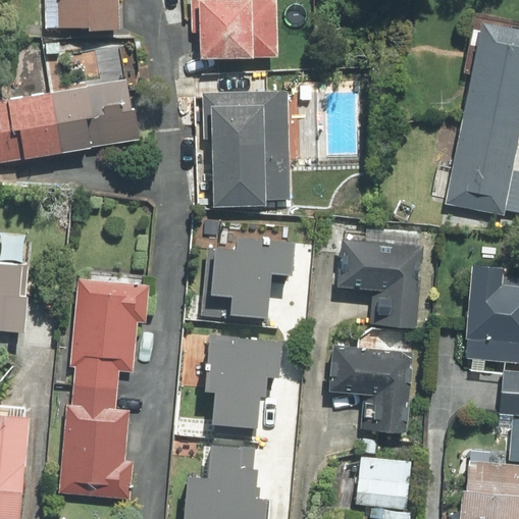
[(44,0),(44,30),(119,32),(119,0),(44,0)]
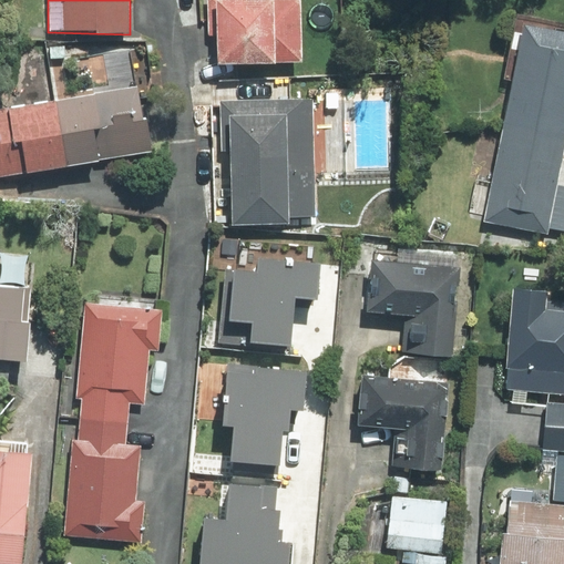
[(301,63),(301,0),(206,0),(207,29),(217,29),(217,62),(301,63)]
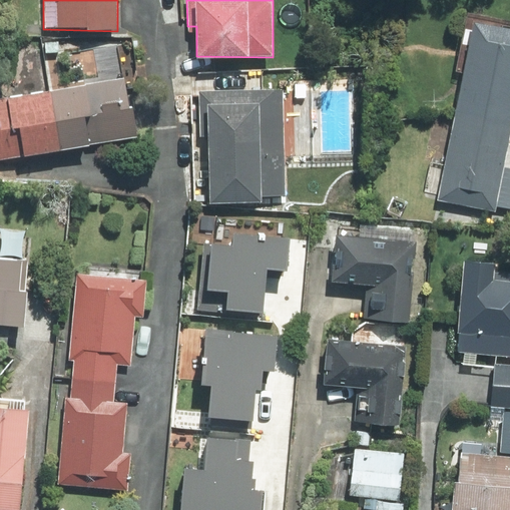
[(509,170),(504,169),(509,141),(509,26),(475,19),(438,201),(509,215),(509,170)]
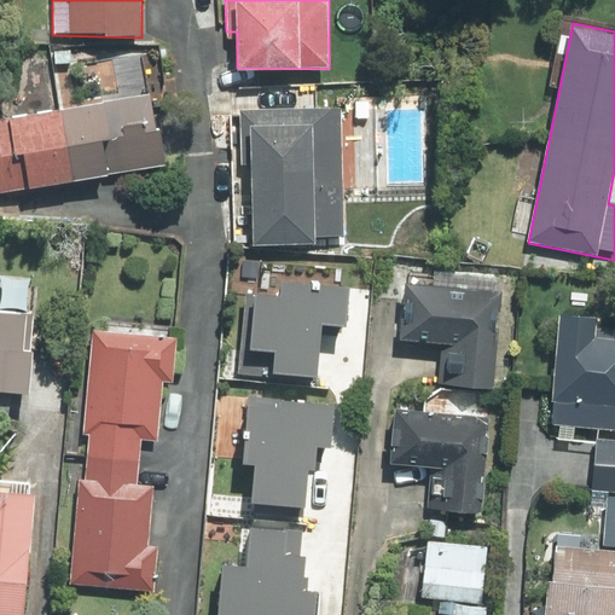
[(0,193),(167,161),(144,51),(6,79),(10,97),(0,98),(0,193)]
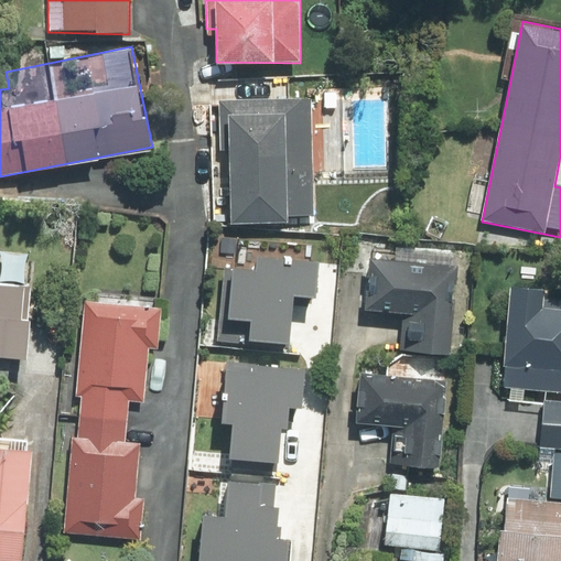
[(249,88),(249,100),(218,100),(217,140),(229,140),(228,224),(290,225),(290,219),(310,219),(313,101),(274,101),(276,88),(249,88)]
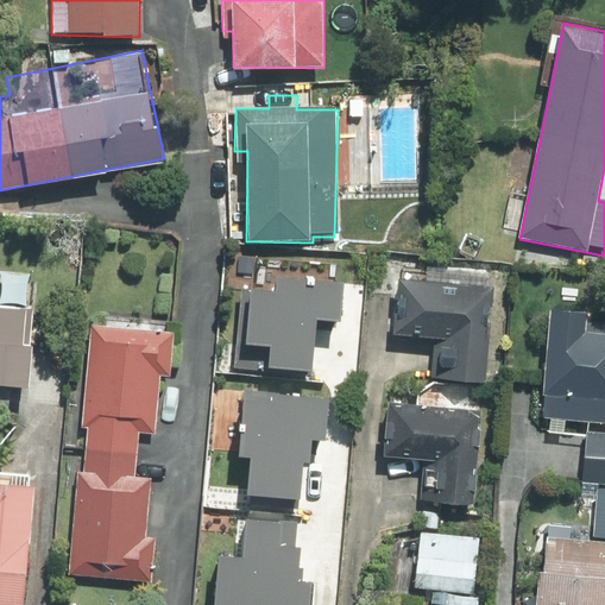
[(30,350),(31,277),(0,276),(0,384),(13,385),(16,348),(30,350)]
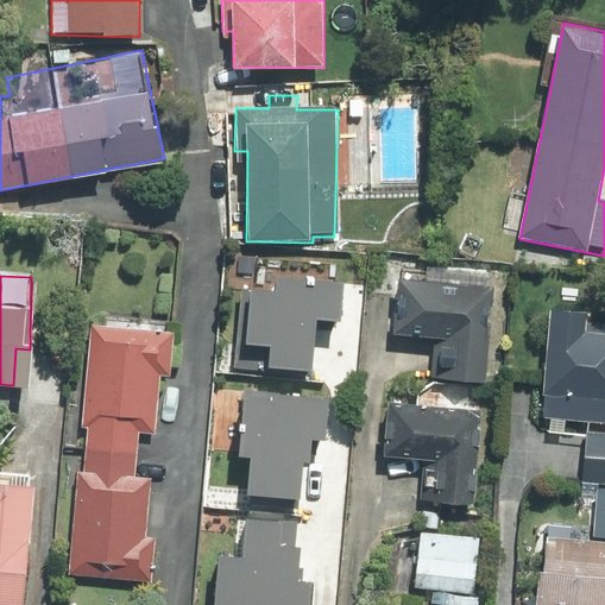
[(279,290),(251,289),(249,345),(270,345),(270,366),(309,367),(312,317),(347,319),(348,281),(281,277),(279,290)]
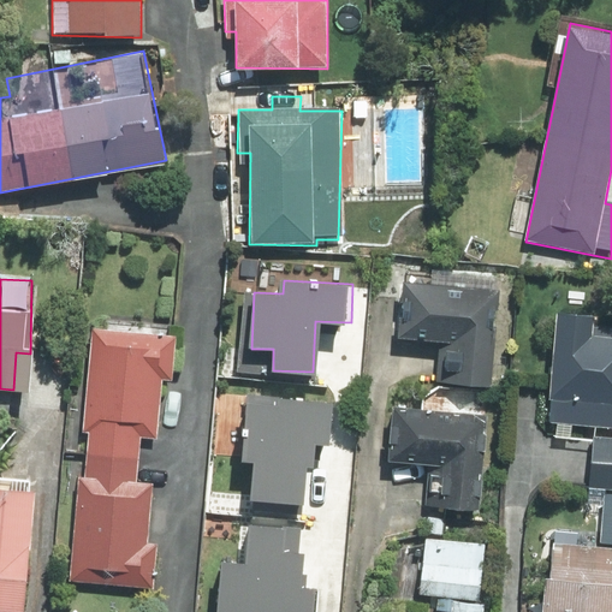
[(443,344),(440,386),(494,390),(500,290),(398,283),(394,342),(443,344)]
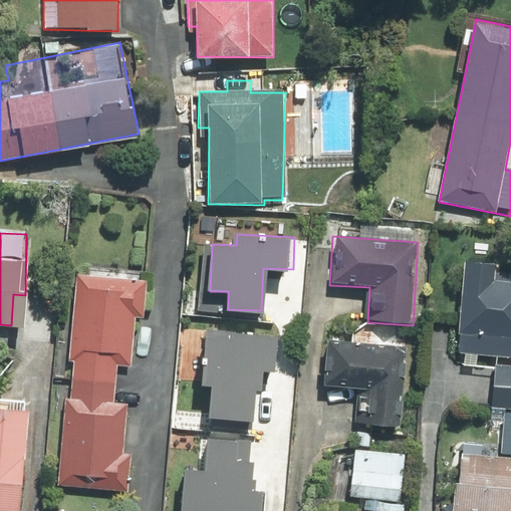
[(459,352),(510,357),(510,271),(496,270),(497,262),(469,259),(459,352)]
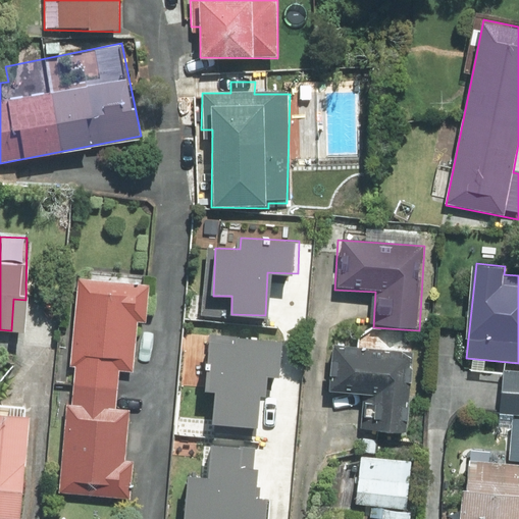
[(150,284),(75,279),(70,368),(74,368),(72,405),(65,404),(59,498),(130,502),(132,461),(125,461),(130,410),(112,409),(115,372),(132,373),(135,325),(148,326),(150,284)]
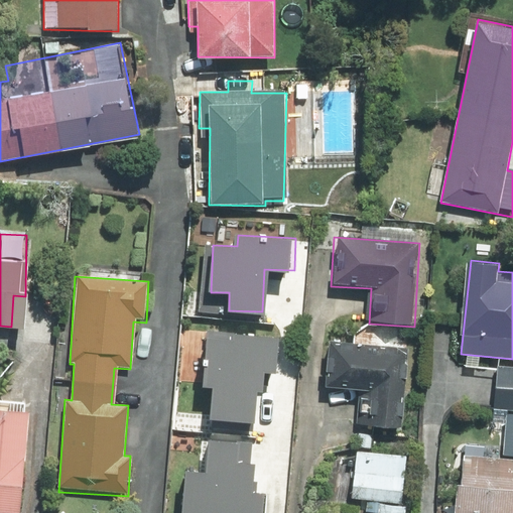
[(219,334),(206,333),(203,387),(211,387),(209,420),(255,423),(258,372),(277,373),(280,337),(235,334),(235,340),(219,339),(219,334)]
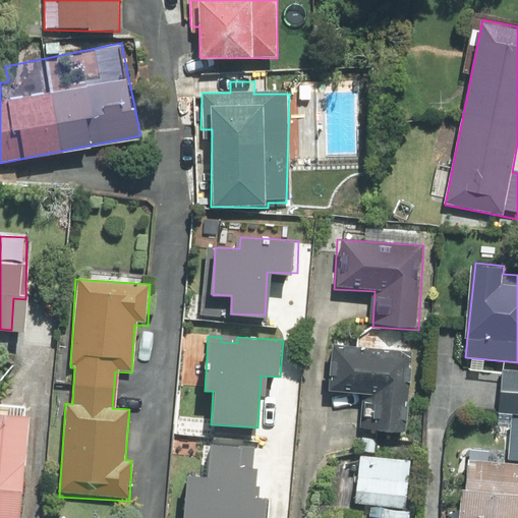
[(412,349),(331,344),(328,392),(360,394),(358,430),(408,434),(412,349)]
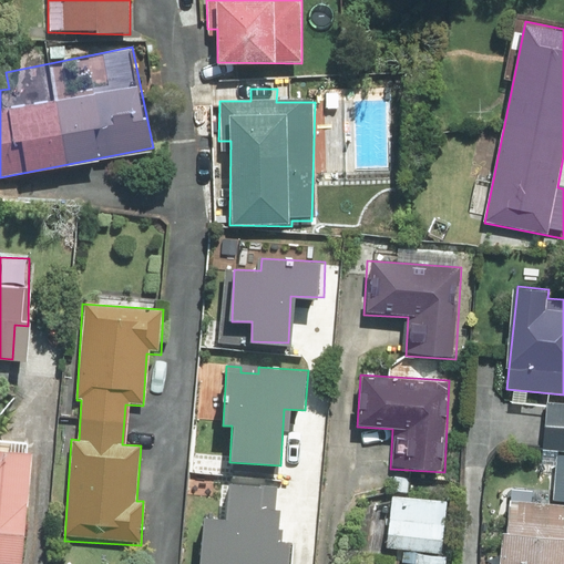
[(563,403),(547,402),(542,451),(563,453),(563,403)]
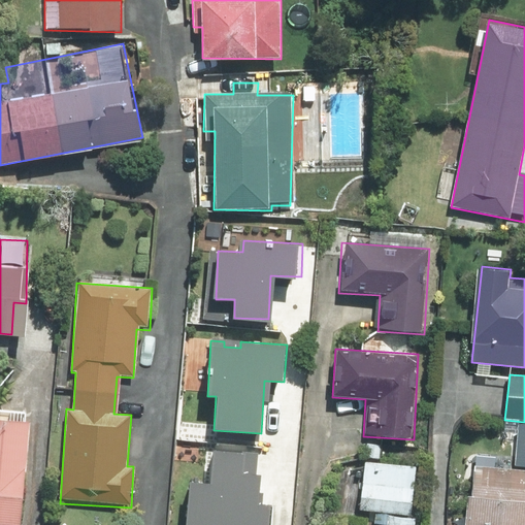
[(23,524),(31,416),(0,413),(0,524),(23,524)]
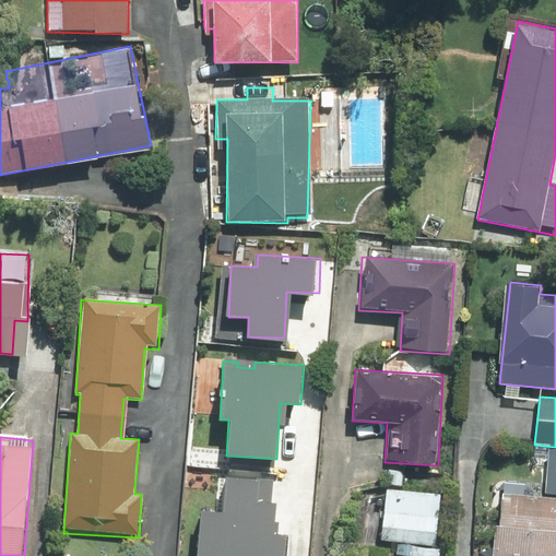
[(555,449),(548,449),(544,494),(555,495),(555,449)]
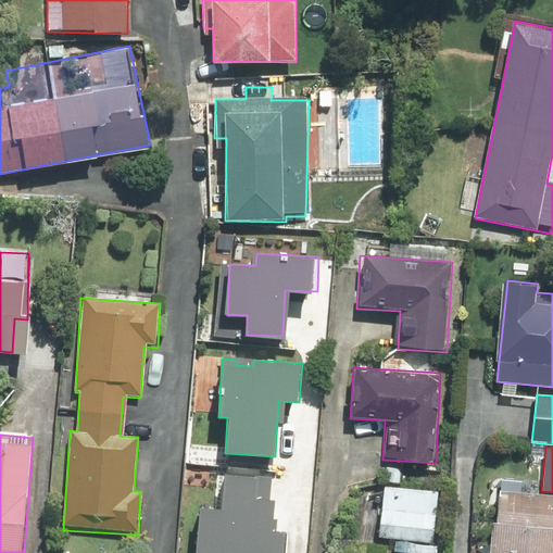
[(198,506),(193,552),(285,552),(288,530),(276,529),(278,500),(260,499),(262,476),(227,473),(225,508),(198,506)]
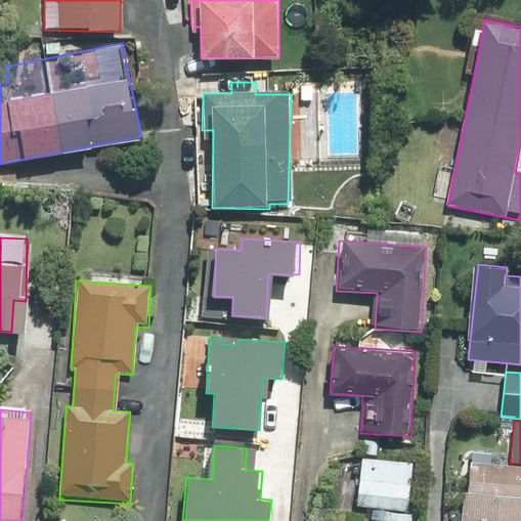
[(411,520),(416,464),(358,461),(356,506),(373,508),(372,520),(411,520)]
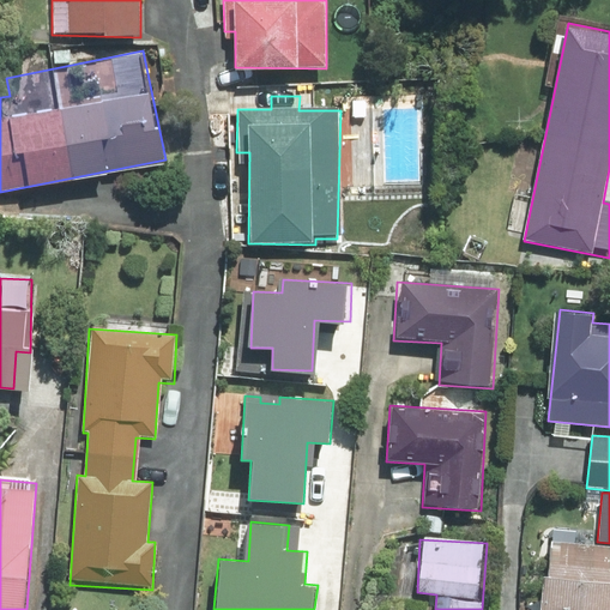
[(609,609),(609,545),(548,539),(539,609),(609,609)]
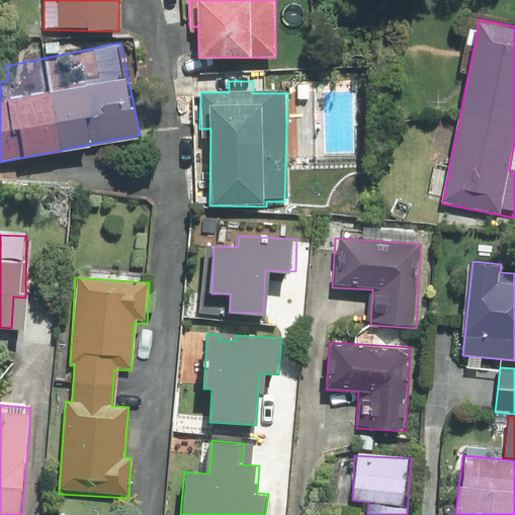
All buildings are outlined.
